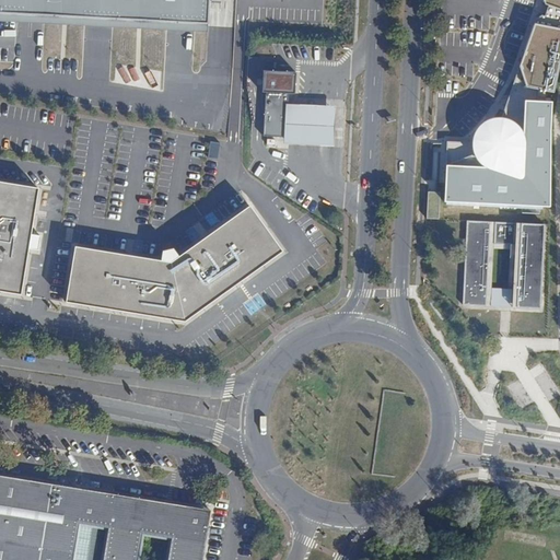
[(0,0),(0,12),(208,23),(209,0),(0,0)]
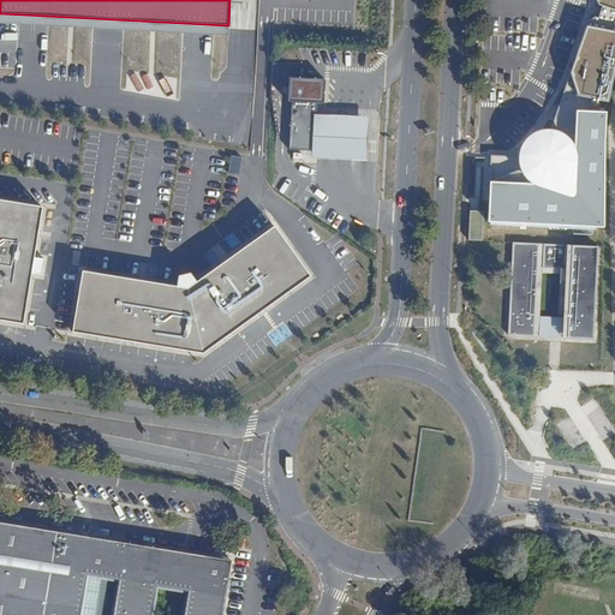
[(490,180),(491,224),(603,228),(605,112),(614,66),(614,0),(598,0),(602,6),(592,27),(586,27),(569,72),(578,95),(574,143),(556,129),(539,130),(526,138),(519,150),(518,162),(521,175),(531,184),(490,180)]
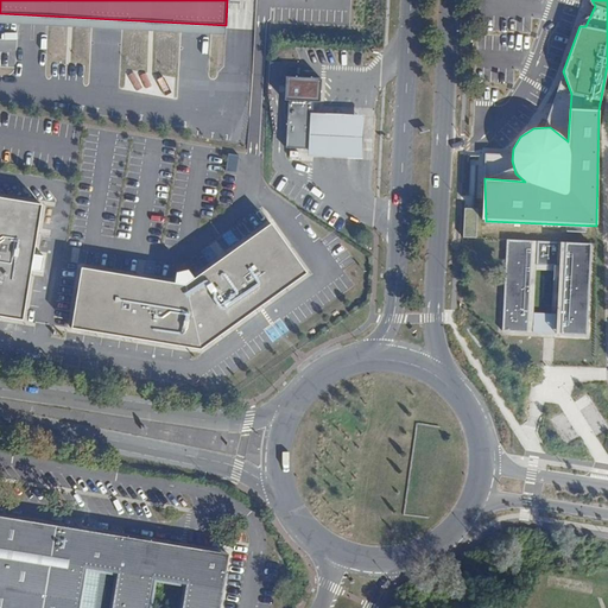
[(286,101),(315,102),(321,103),(321,80),(286,77),(284,101),(286,101)]
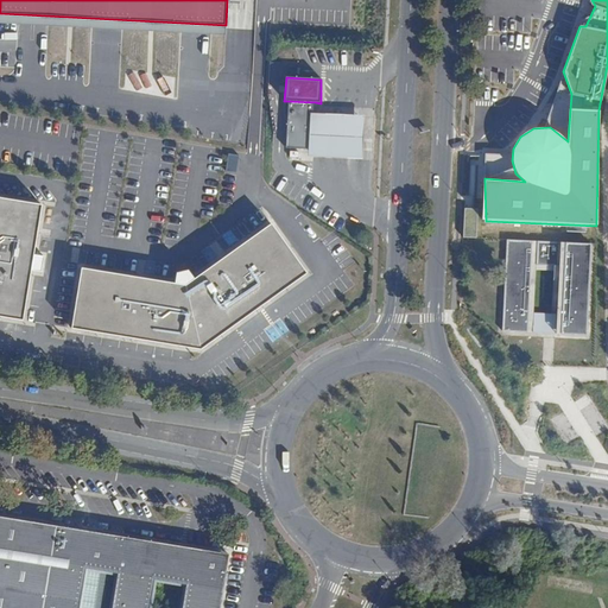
[(284,150),(312,151),(315,113),(315,102),(286,101),(286,105),(284,150)]
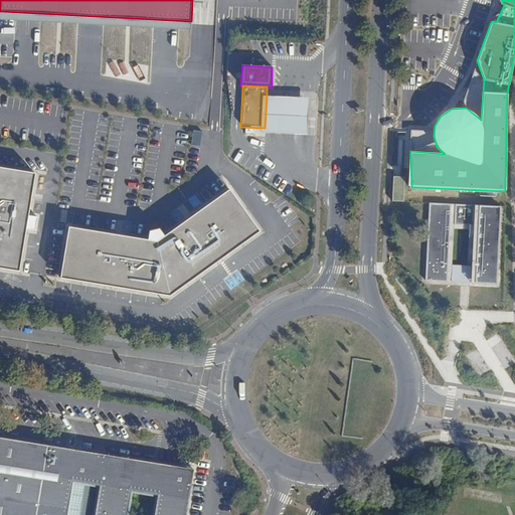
[(267,96),(265,128),(265,133),(291,134),(308,135),(310,98),(292,97),(267,96)]
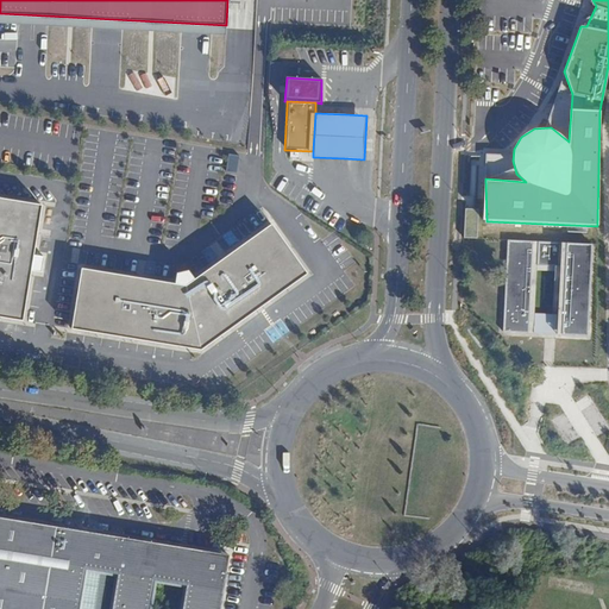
[(302,208),(306,202),(299,198),(295,203),(302,208)]
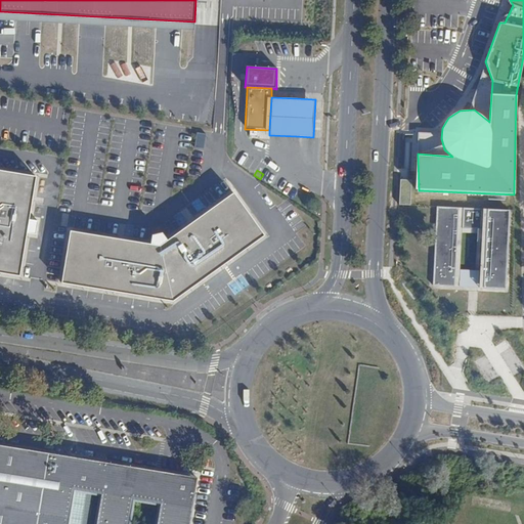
[(36,177),(0,171),(0,272),(19,276),(36,177)]
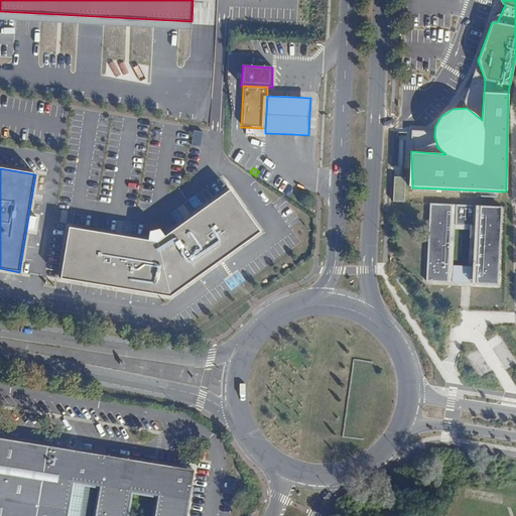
[(156,242),(69,228),(59,279),(168,297),(259,233),(229,190),(156,242)]
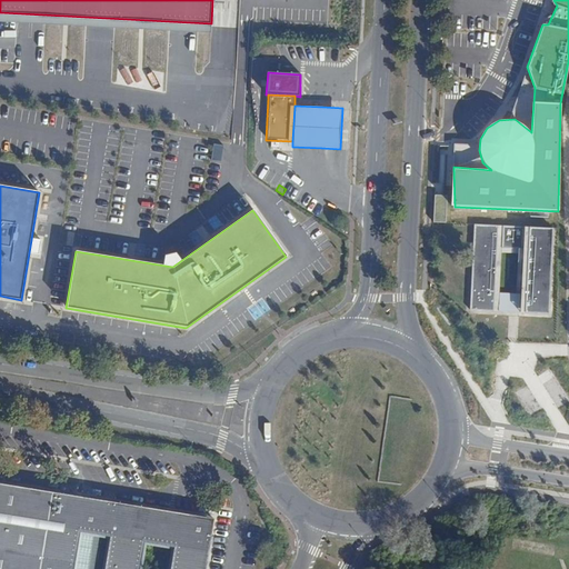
[(493,311),(498,226),(475,225),(470,310),(493,311)]
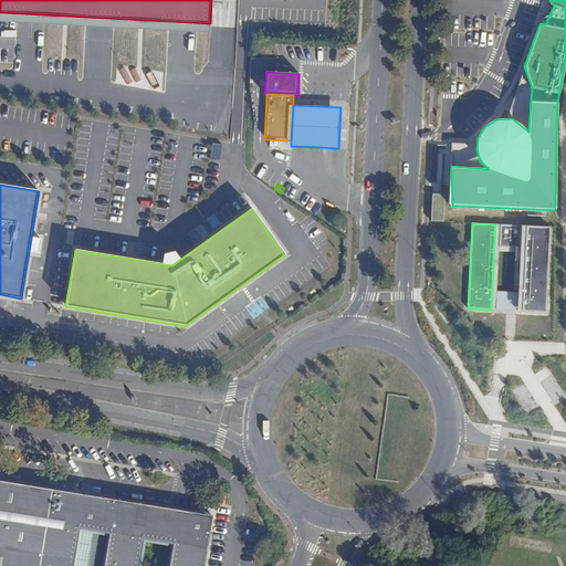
[(521,248),(522,226),(501,224),(500,247),(521,248)]
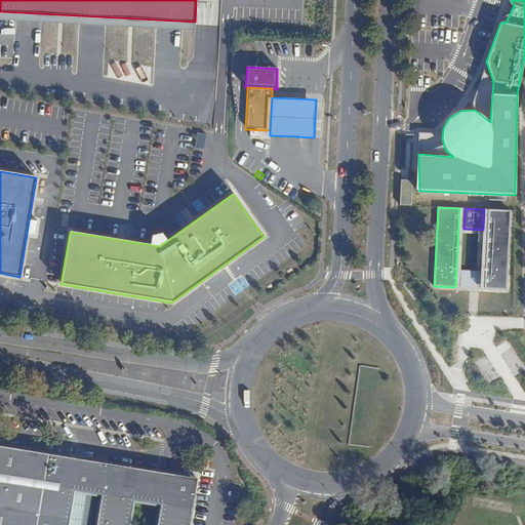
[(484,288),(488,209),(484,209),(483,230),(463,229),(462,233),(478,234),(477,271),(481,272),(480,288),(484,288)]
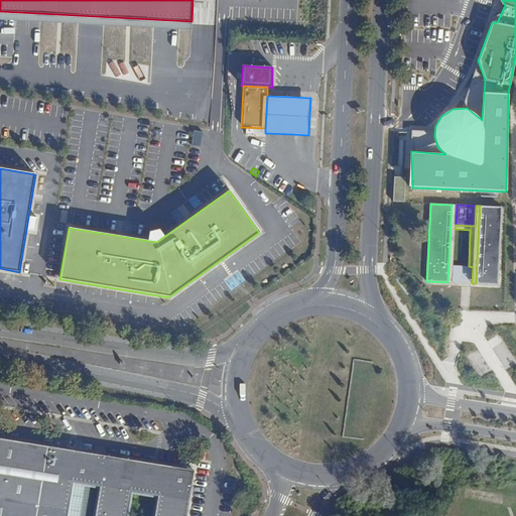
[(498,284),(502,207),(480,206),(476,283),(498,284)]
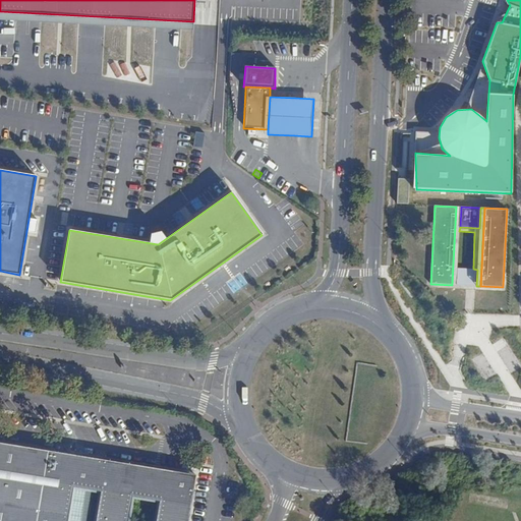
[(473,269),(458,269),(457,285),(476,286),(477,270),(473,269)]
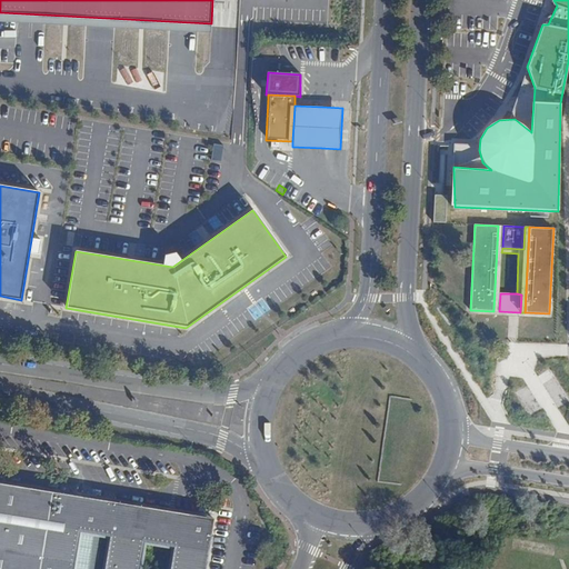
[(0,483),(0,568),(205,568),(211,535),(205,533),(206,529),(208,529),(209,528),(210,527),(211,525),(211,522),(209,520),(208,519),(205,519),(202,521),(201,522),(197,522),(198,516),(0,483)]
